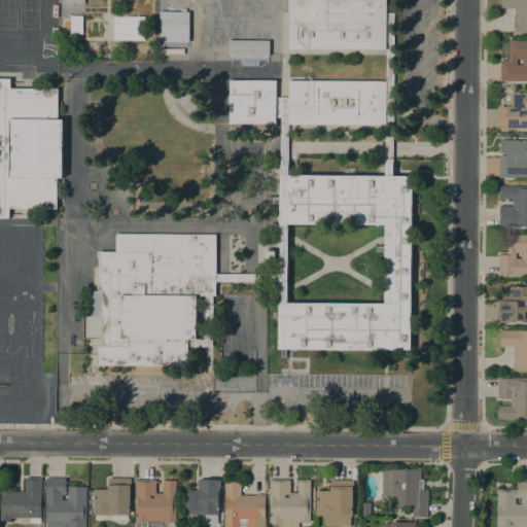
[(288,48),(288,0),(386,0),(386,13),(386,49),(288,48)]
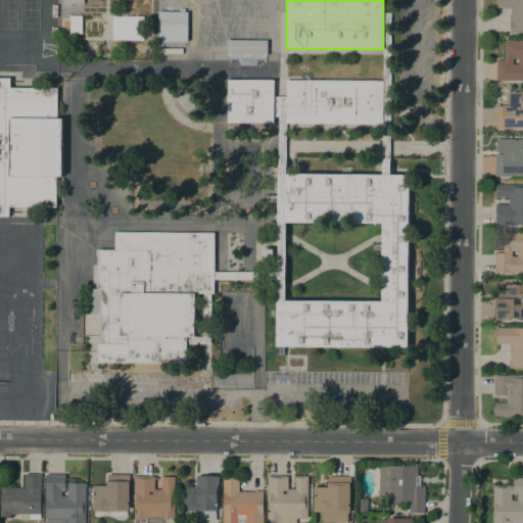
[(522,0),(522,32),(520,32),(520,33),(510,33),(510,22),(511,22),(511,8),(497,8),(497,0),(522,0)]
